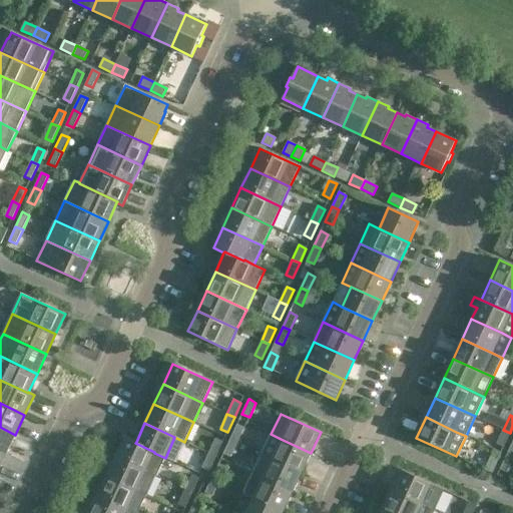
[(236,425),(230,439),(237,443),(244,428),(236,425)]
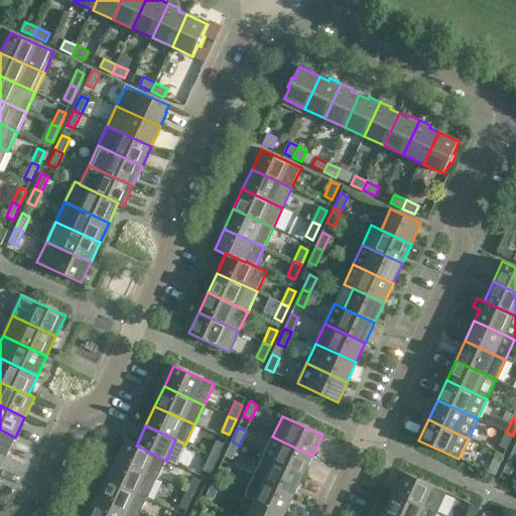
[(0,454),(6,457),(15,437),(0,429),(0,454)]
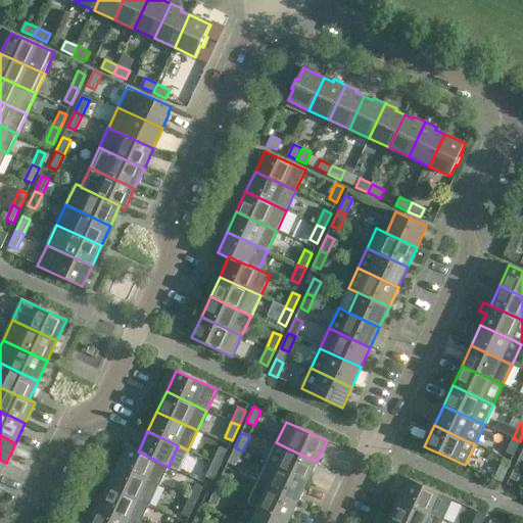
[(513,456),(520,441),(513,438),(506,453),(513,456)]
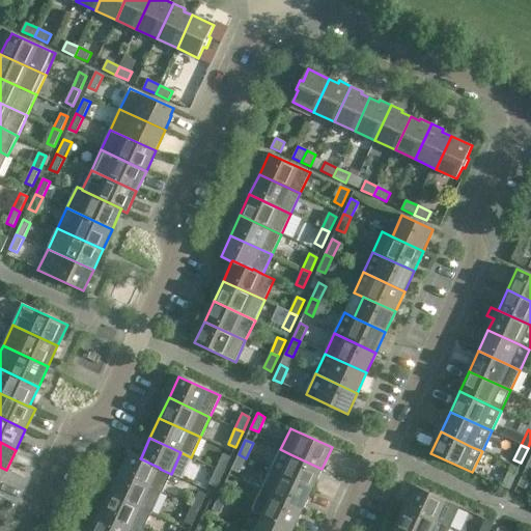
[(312,488),(322,469),(290,454),(280,449),(271,470),(312,488)]
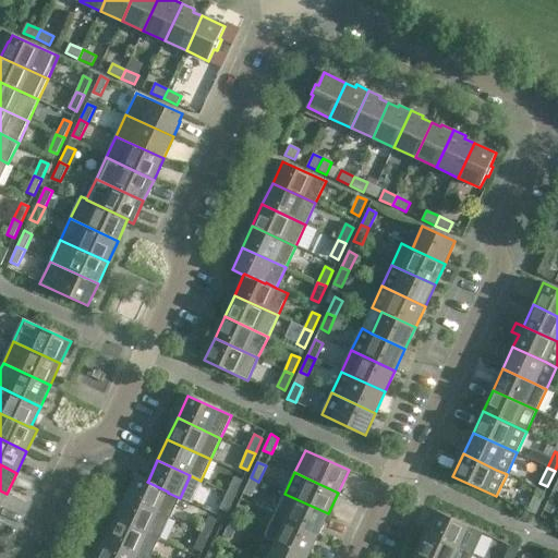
[(180,498),(168,493),(168,492),(147,482),(148,481),(136,475),(125,497),(158,512),(169,518),(170,518),(180,498)]
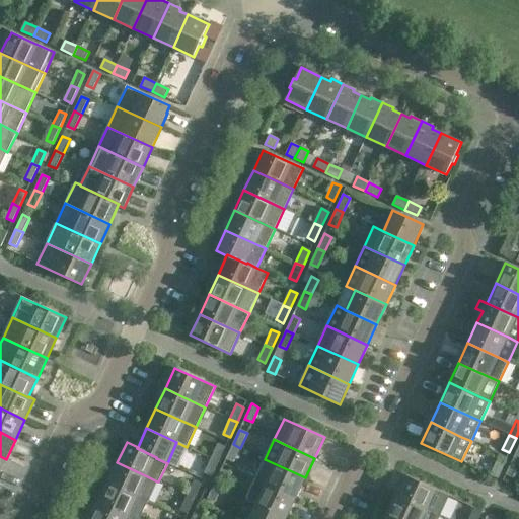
[(218,444),(211,458),(218,462),(225,447),(218,444)]
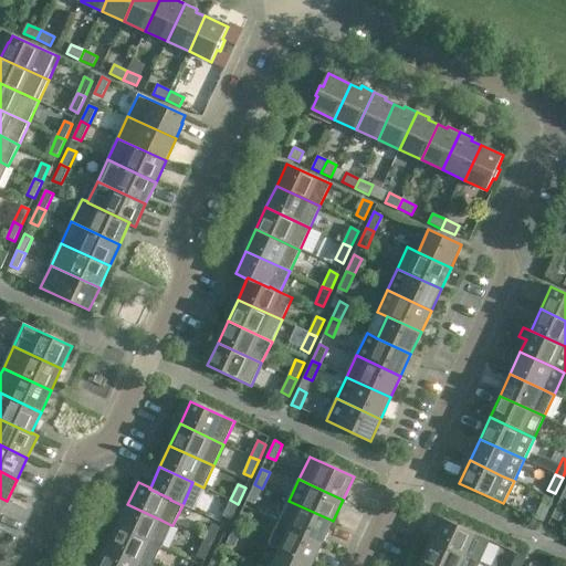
[(254,504),(262,489),(254,484),(247,501),(254,504)]
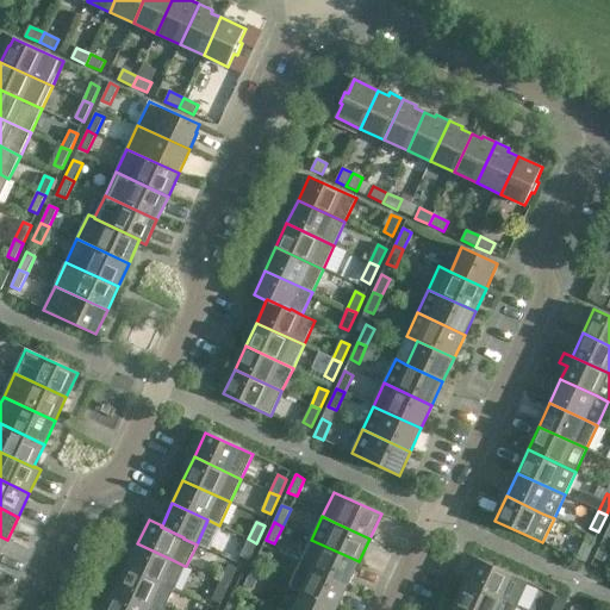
[(249,560),(256,543),(248,539),(240,556),(249,560)]
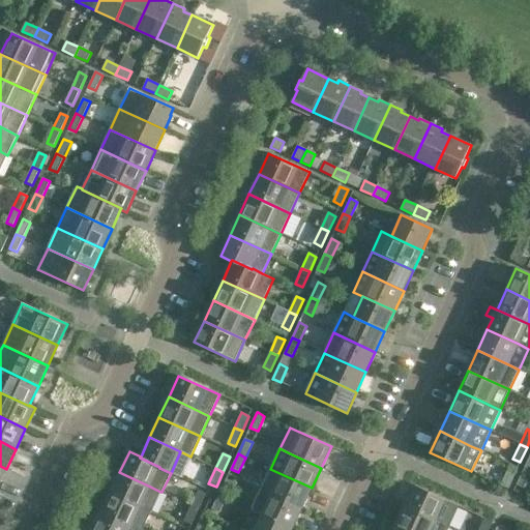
[(302,508),(312,488),(270,469),(261,489),(302,508)]
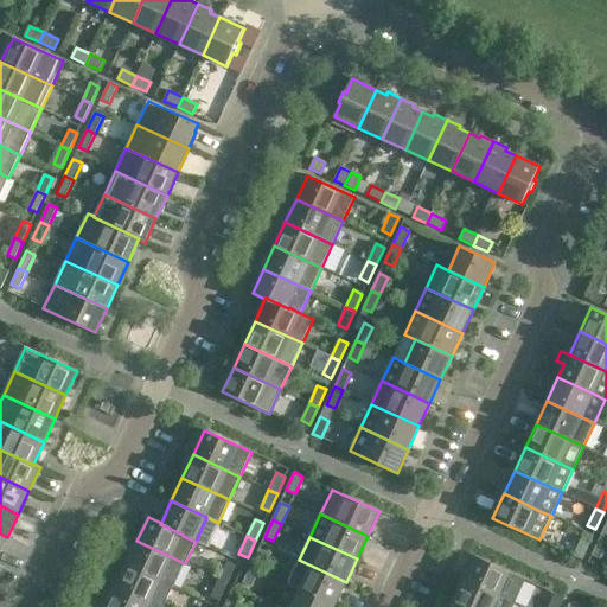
[(581,538),(573,555),(582,560),(590,542),(581,538)]
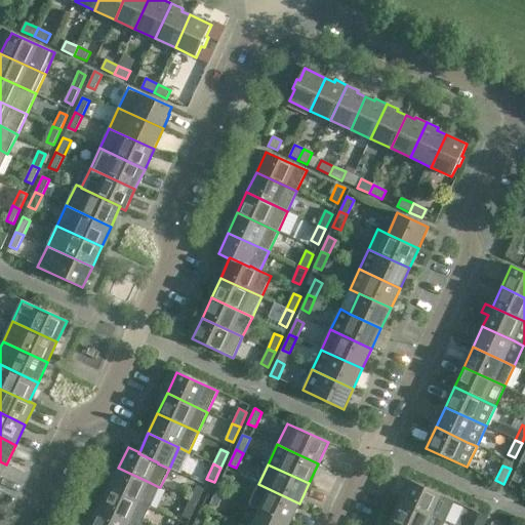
[(519,484),(524,470),(524,468),(518,466),(511,480),(519,484)]
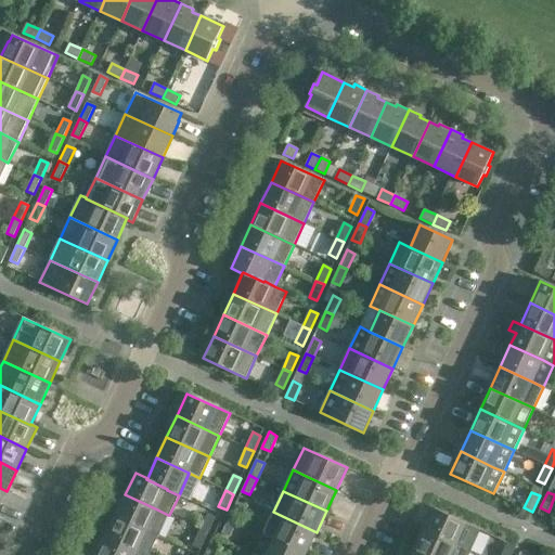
[(168,515),(157,510),(125,494),(115,516),(147,531),(158,536),(168,515)]
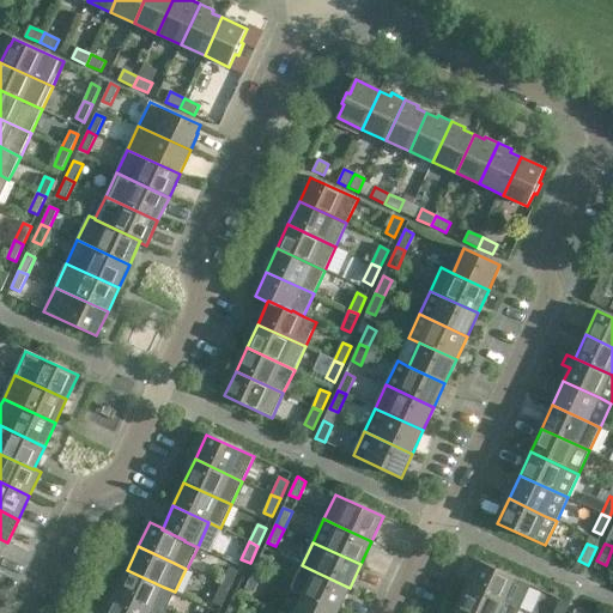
[(269,558),(261,554),(253,571),(262,576),(269,558)]
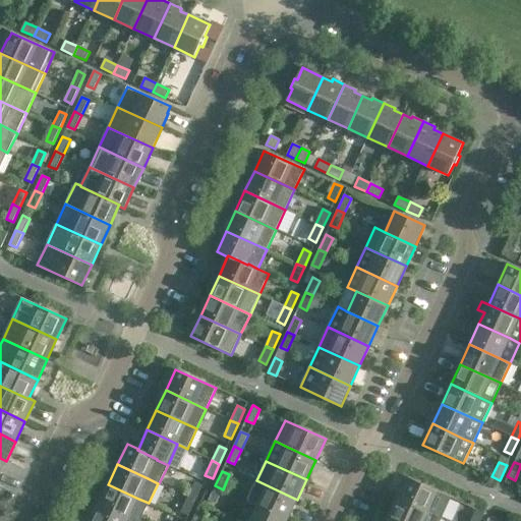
[(438,491),(407,477),(398,498),(428,512),(438,491)]
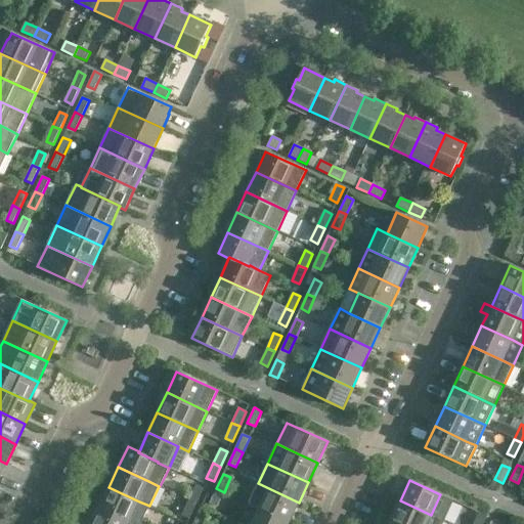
[(290,522),(299,503),(258,483),(249,504),(259,509),(290,522)]
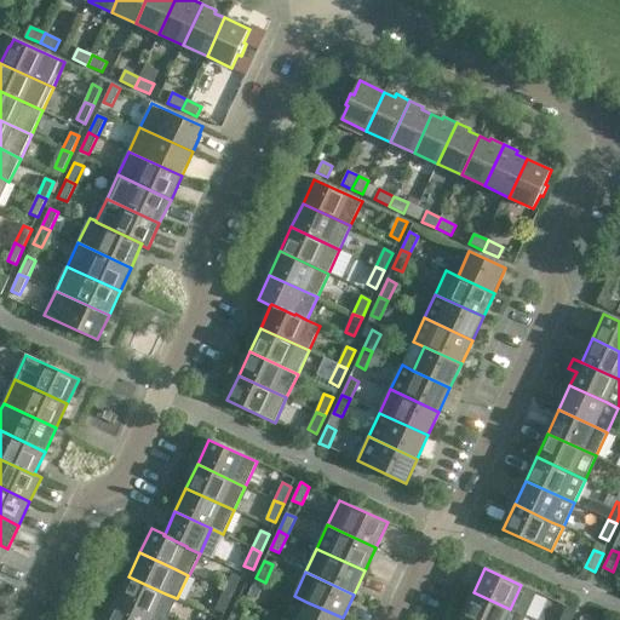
[(231,574),(223,592),(233,596),(240,578),(231,574)]
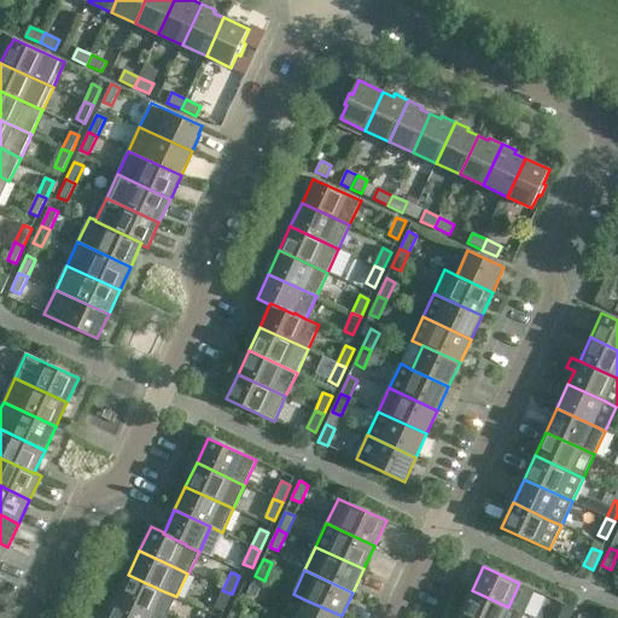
[(165,617),(176,596),(164,592),(128,575),(117,598),(153,614),(159,617),(165,617)]
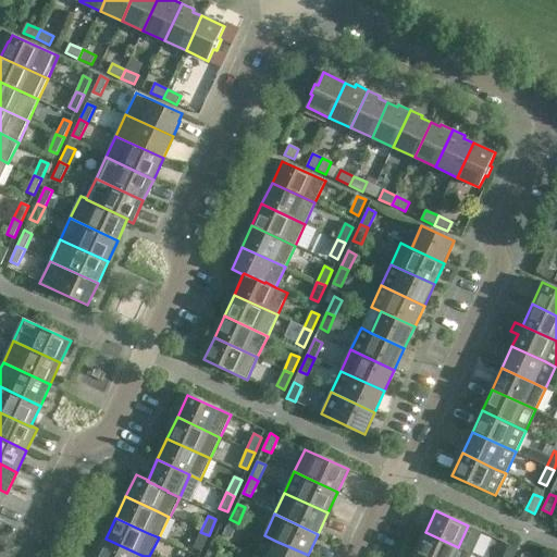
[(231,540),(238,523),(230,519),(223,535),(231,540)]
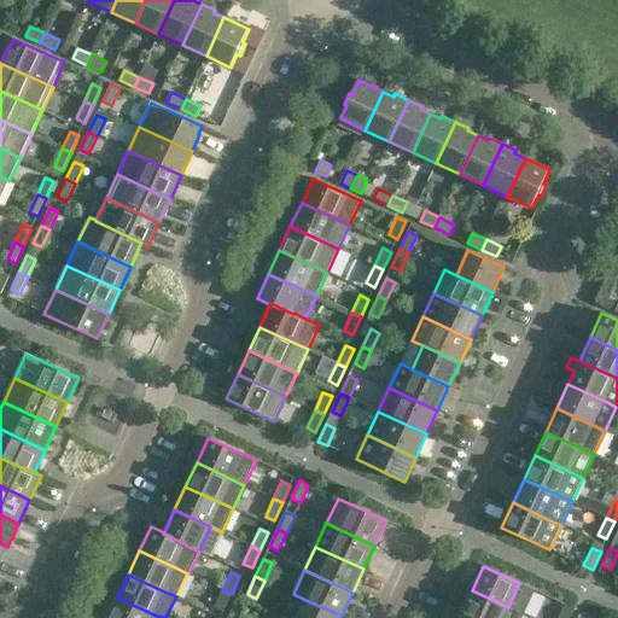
[(223,612),(232,594),(222,590),(215,607),(223,612)]
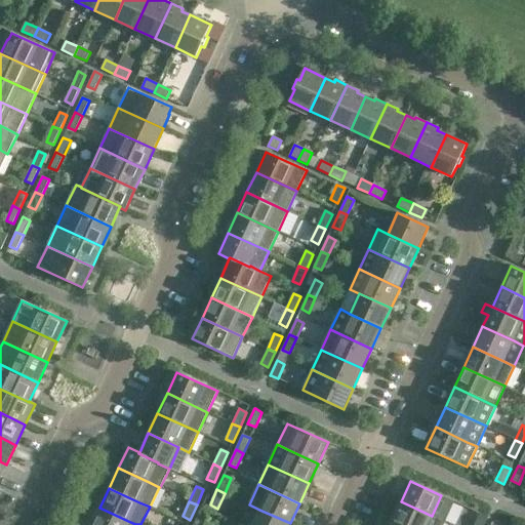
[(398,524),(427,524),(432,516),(401,501),(392,522),(398,524)]
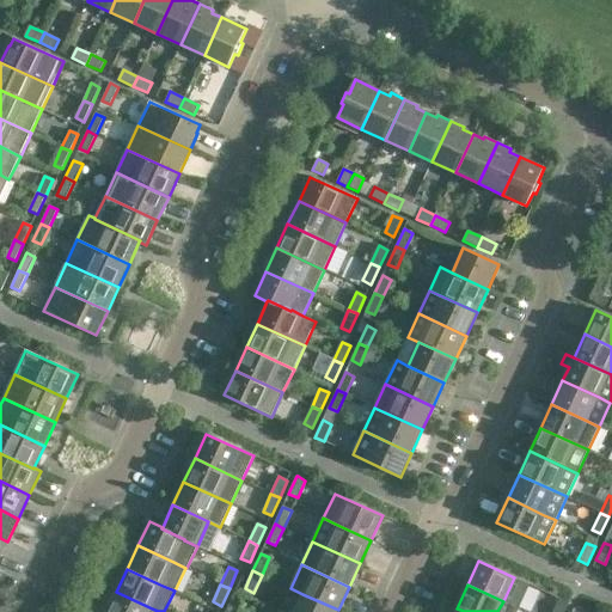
[(158,611),(152,609),(116,592),(106,611),(158,611)]
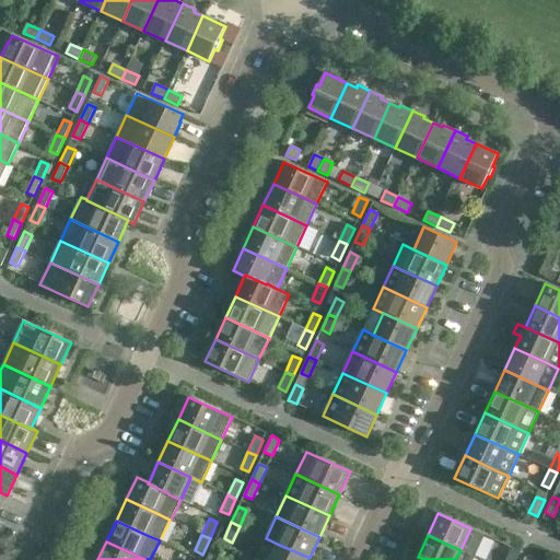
[(308,559),(310,558),(277,544),(268,559),(308,559)]
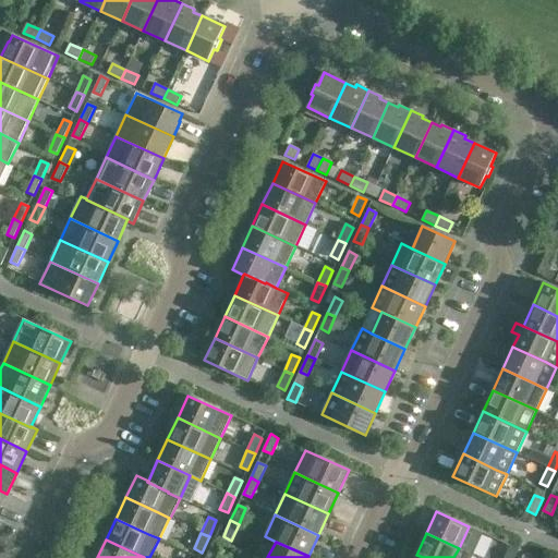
[(213,545),(205,557),(215,557),(220,548),(213,545)]
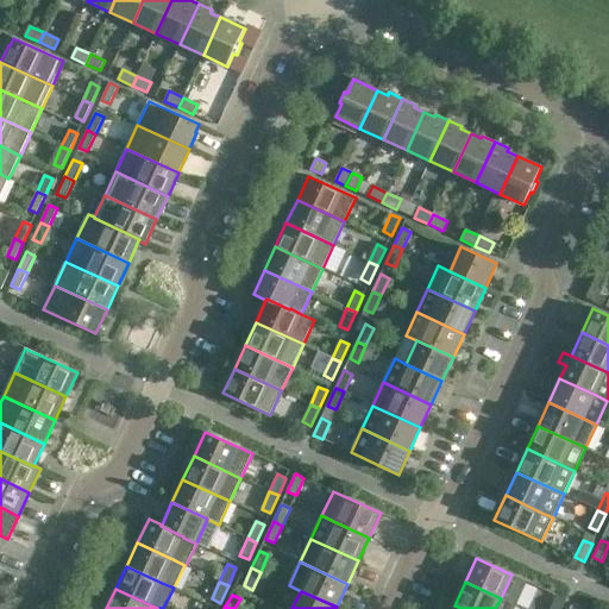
[(560,608),(565,600),(557,596),(551,608),(560,608)]
